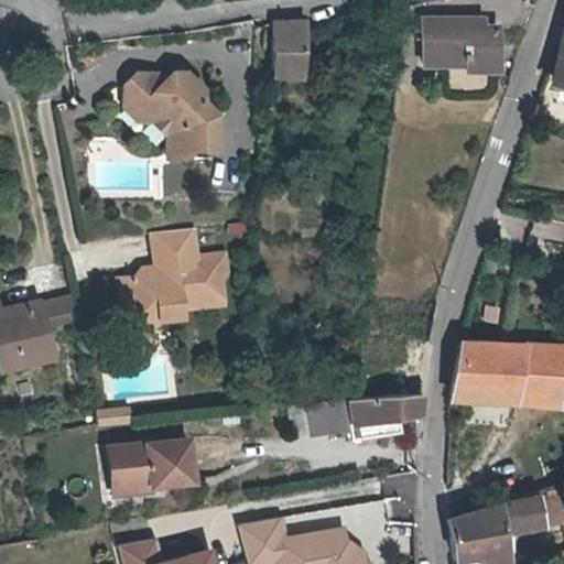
[(270,77),(300,79),(306,19),(273,20),(270,77)]
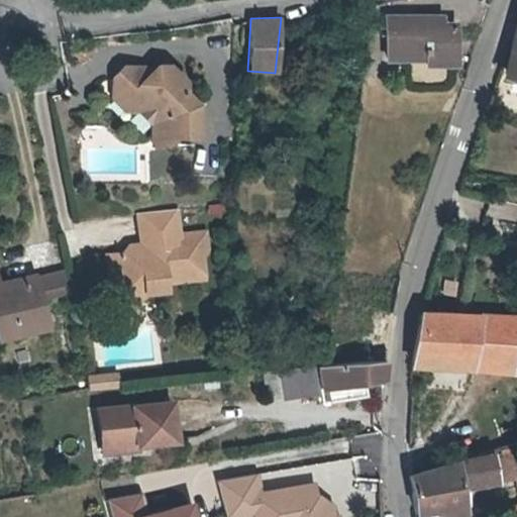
[(388,18),(387,59),(425,59),(425,65),(456,65),(457,26),(436,27),(436,18),(388,18)]
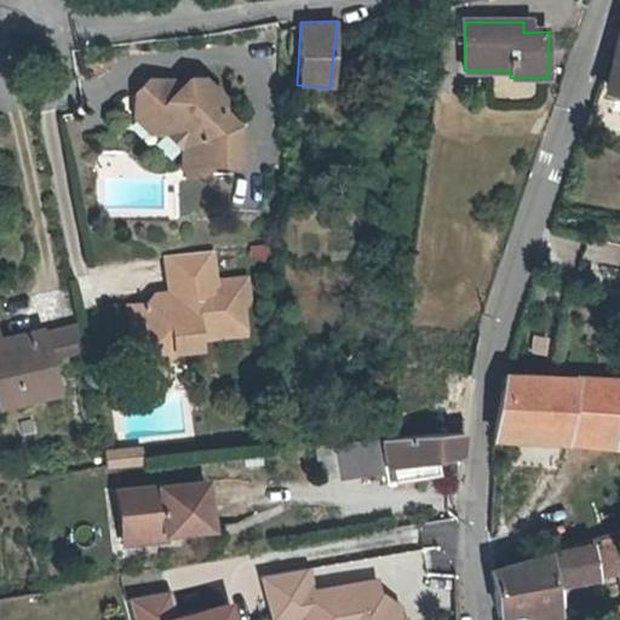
[(233,158),(233,137),(233,121),(219,107),(219,95),(204,76),(189,75),(182,81),(176,87),(166,86),(160,78),(145,76),(135,86),(147,99),(147,125),(162,125),(173,137),(178,142),(178,167),(196,167),(207,158),(233,158)]
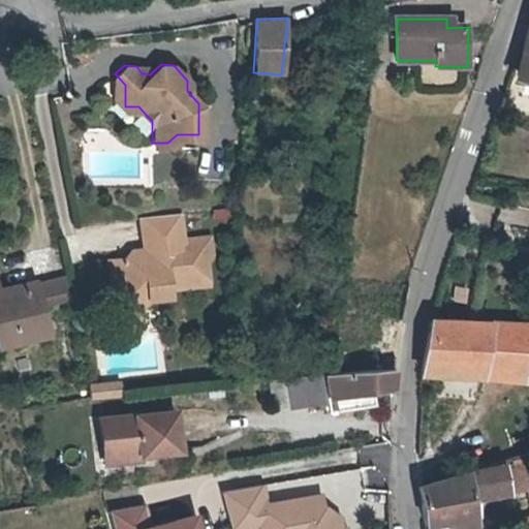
[(125,85),(115,73),(114,94),(125,106),(125,85)]
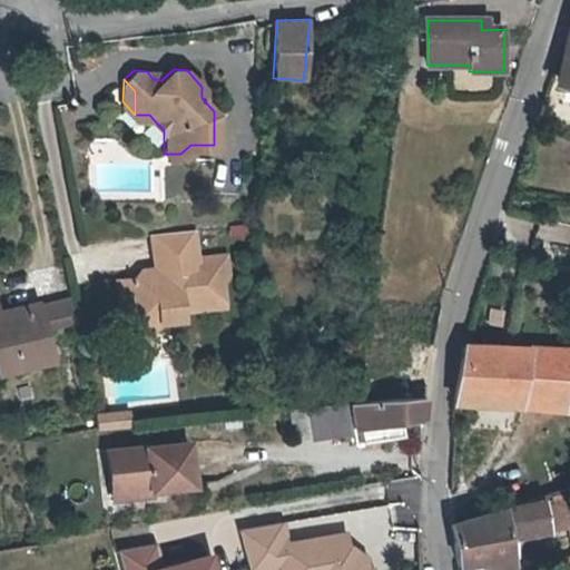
[(154,232),(157,265),(157,271),(149,279),(143,274),(117,277),(119,310),(136,323),(143,315),(157,314),(158,317),(183,315),(182,306),(224,303),(222,281),(227,274),(226,254),(198,256),(195,228),(154,232)]
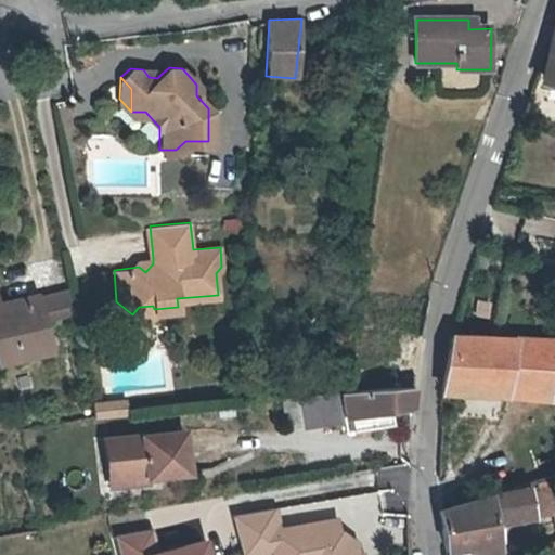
[(153,263),(153,258),(139,259),(139,267),(145,272),(153,263)]
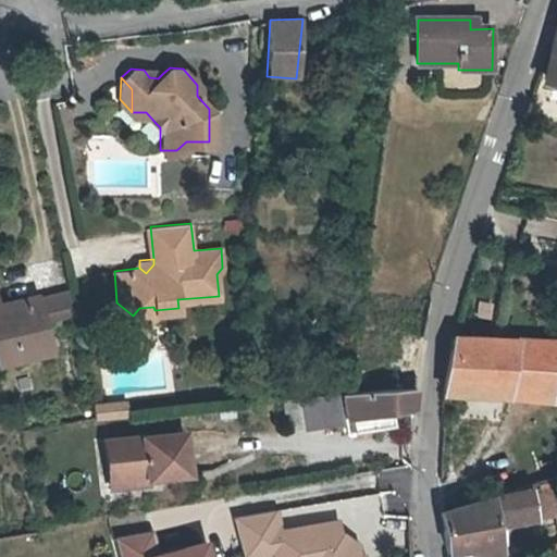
[(36,298),(40,319),(72,311),(67,291),(36,298)]
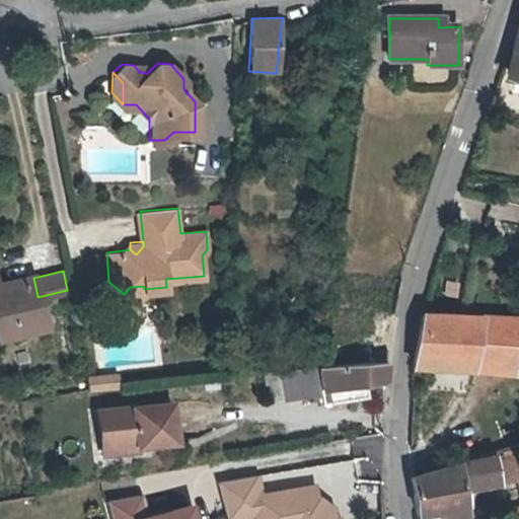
[(0,336),(45,325),(38,297),(33,278),(0,285),(0,336)]
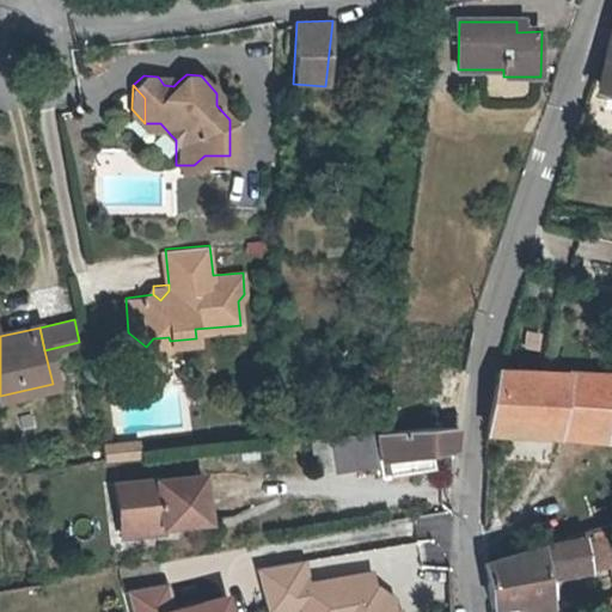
[(153,338),(146,347),(157,355),(170,341),(169,337),(153,338)]
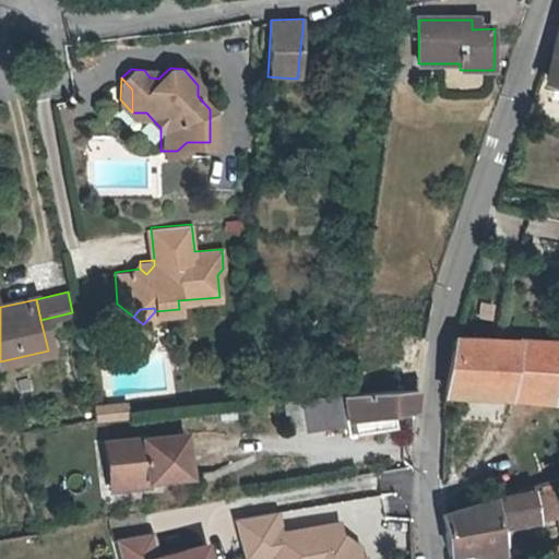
[(558,340),(456,336),(449,377),(508,380),(507,387),(558,389),(558,380),(558,340)]
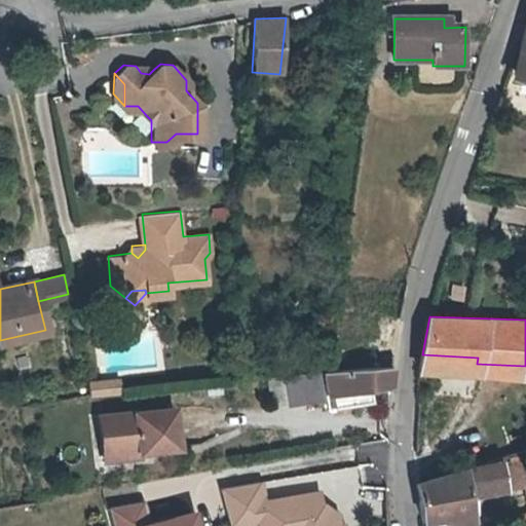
[(478,358),(422,354),(419,371),(523,378),(524,376),(525,366),(477,364),(478,358)]
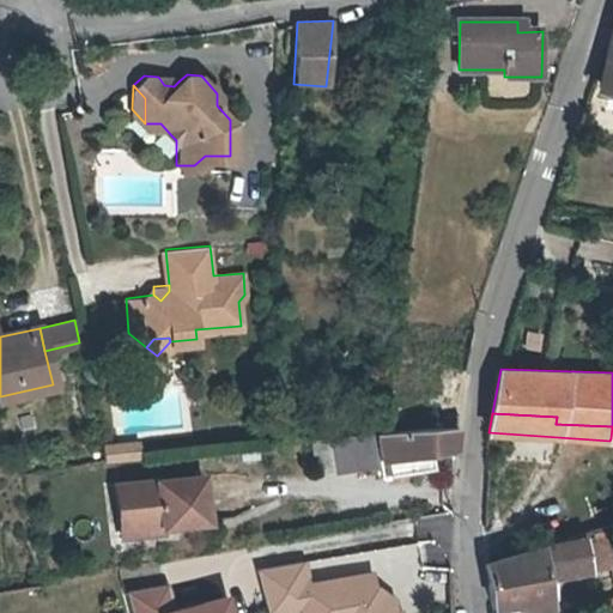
[(389,457),(456,448),(457,423),(384,431),(389,457)]
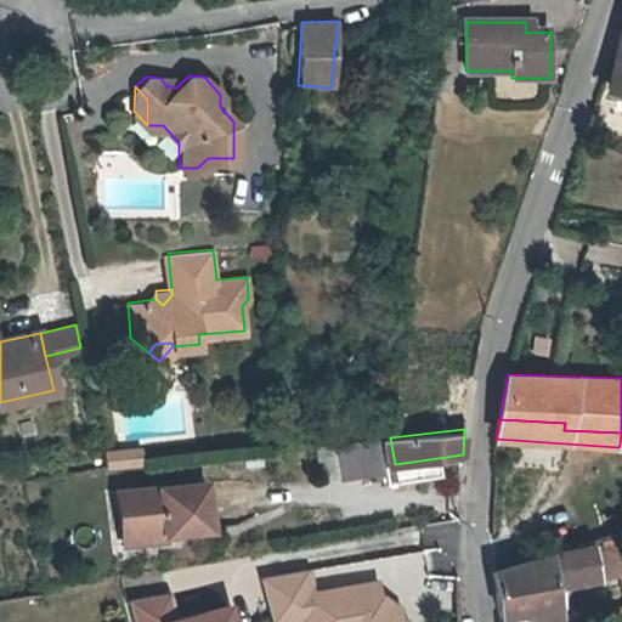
[(324,445),(329,480),(389,471),(385,437),(341,442),(324,445)]
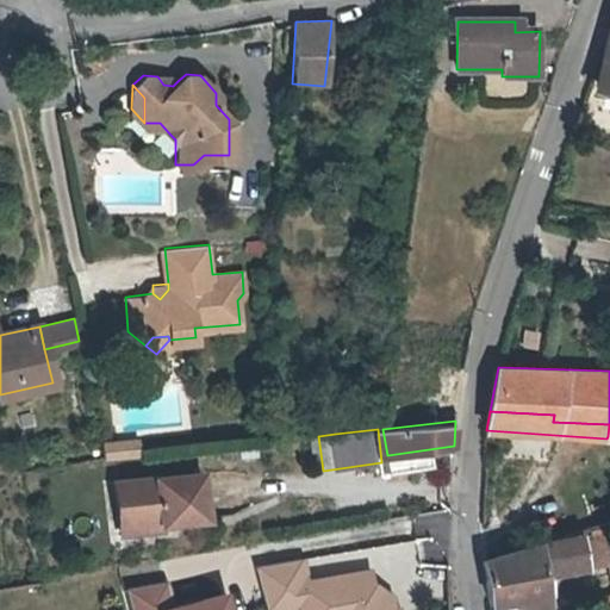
[(323,471),(318,436),(312,436),(317,472),(323,471)]
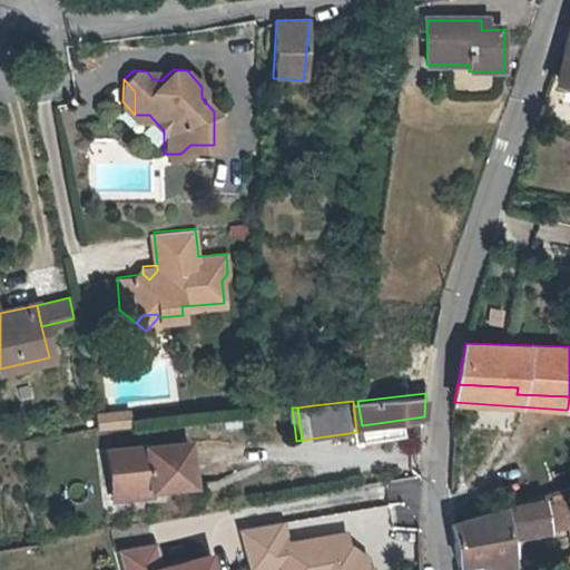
[(115,413),(116,428),(131,426),(130,412),(115,413)]
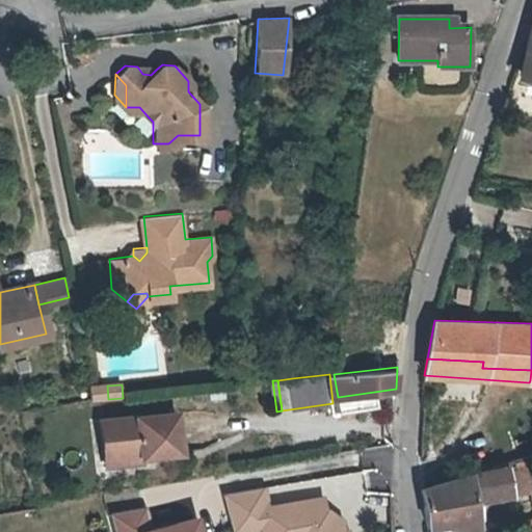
[(108,399),(107,386),(89,388),(91,401),(108,399)]
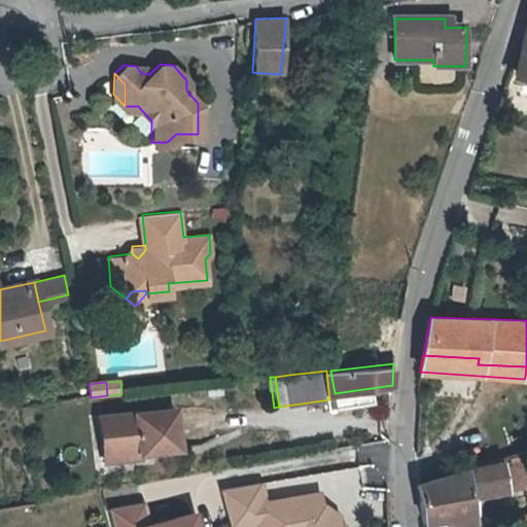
[(175,411),(178,450),(183,450),(180,410),(175,411)]
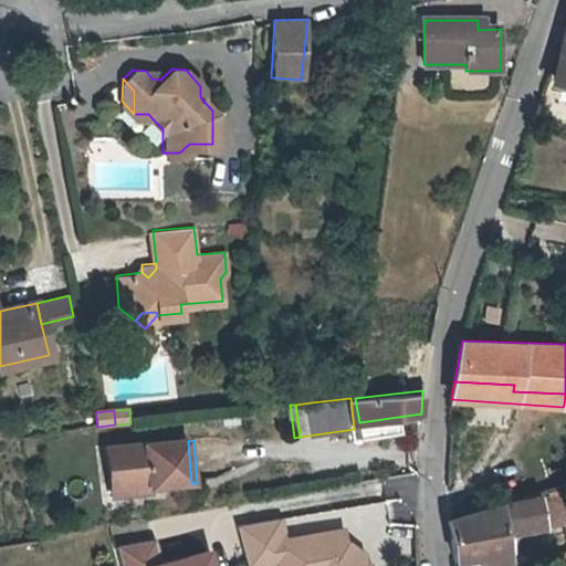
[(108,449),(112,486),(150,483),(150,488),(191,483),(188,441),(108,449)]
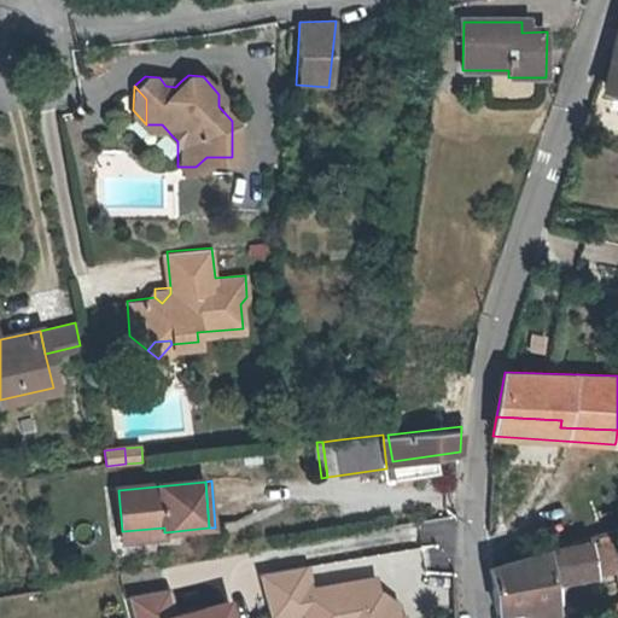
[(164,528),(122,531),(123,541),(164,536),(164,532),(164,528)]
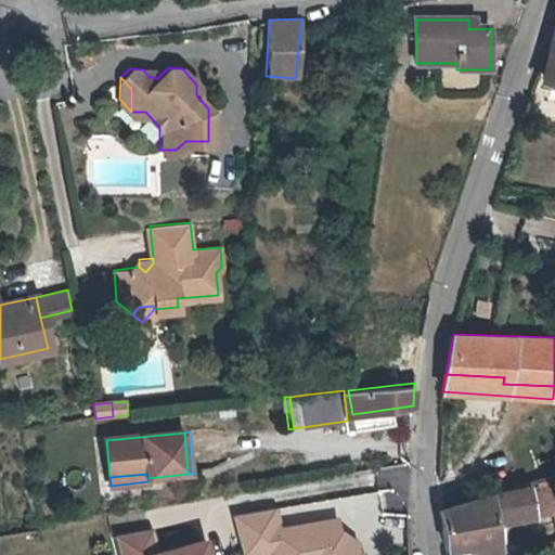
[(489,495),(489,492),(437,507),(446,547),(474,543),(475,549),(499,544),(495,526),(536,519),(529,485),(489,495)]
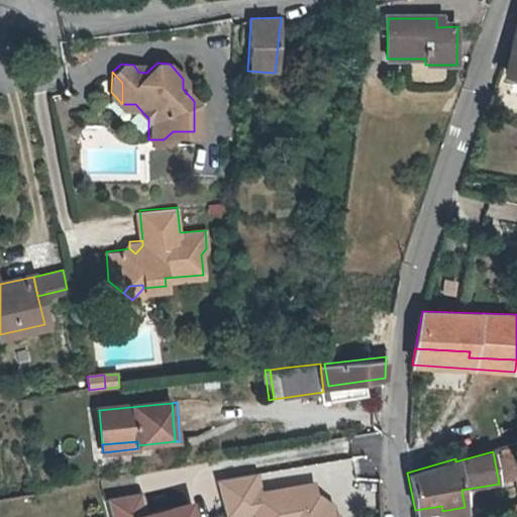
[(261,490),(257,472),(214,479),(224,516),(238,516),(253,514),(252,516),(339,516),(339,513),(335,514),(333,504),(316,493),(314,481),(261,490)]
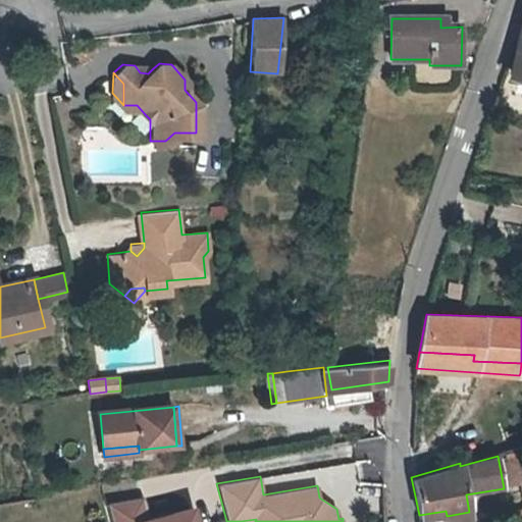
[(200,521),(197,503),(148,514),(144,494),(108,503),(112,521),(200,521)]
